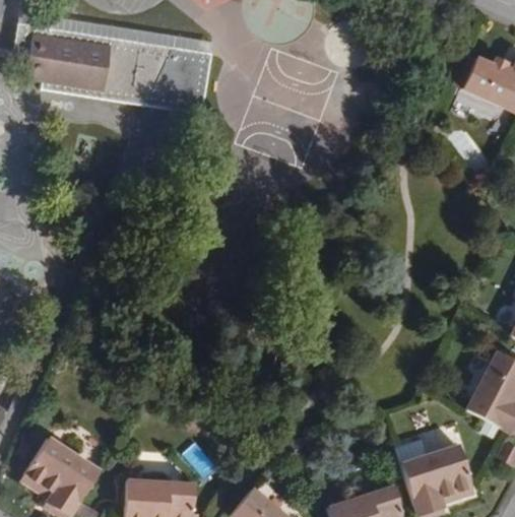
[(193,52),(48,29),(48,38),(31,35),(29,52),(27,62),(25,81),(41,83),(39,90),(146,107),(153,87),(174,95),(193,52)]
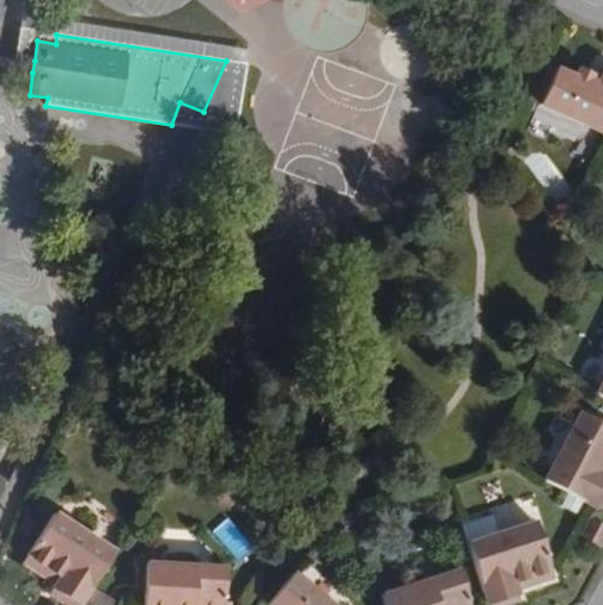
[(0,68),(32,73),(35,61),(0,55),(0,68)]
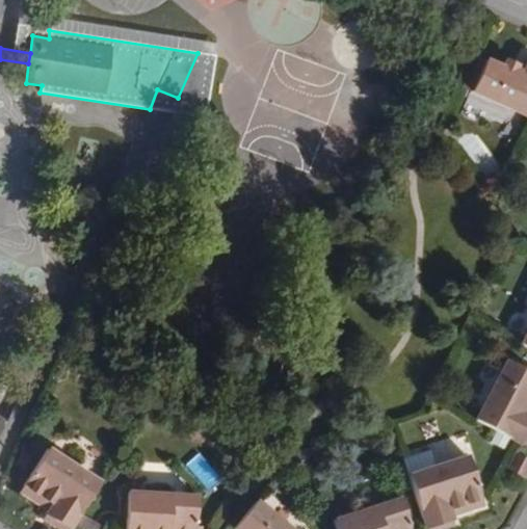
[(526,71),(525,73),(518,70),(520,63),(508,58),(505,65),(488,57),(474,89),(526,112),(526,71)]
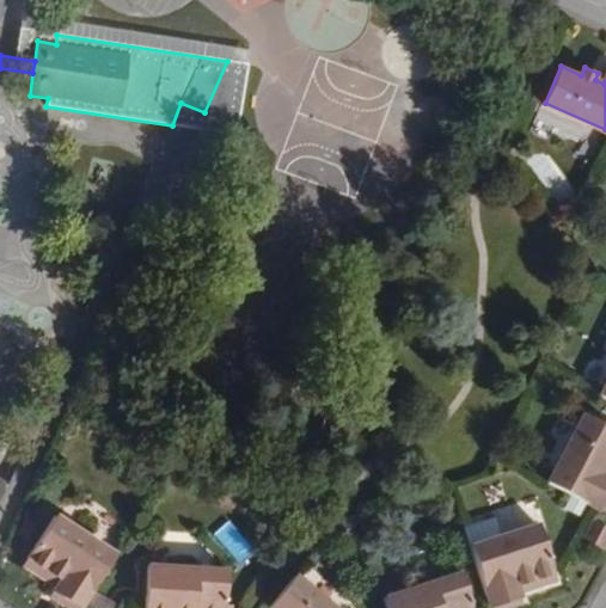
[(605,75),(598,73),(595,80),(604,84),(605,81),(605,75)]
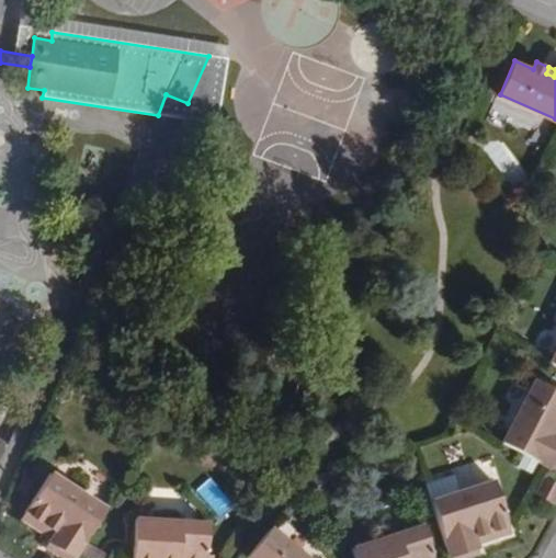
[(166,94),(158,115),(180,118),(188,103),(166,94)]
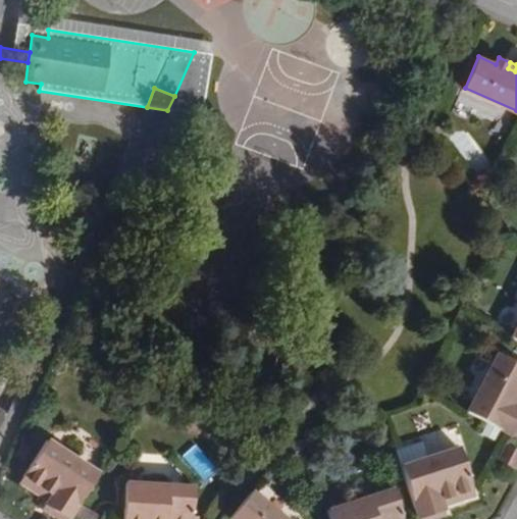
[(452,119),(446,115),(440,125),(445,133),(452,119)]
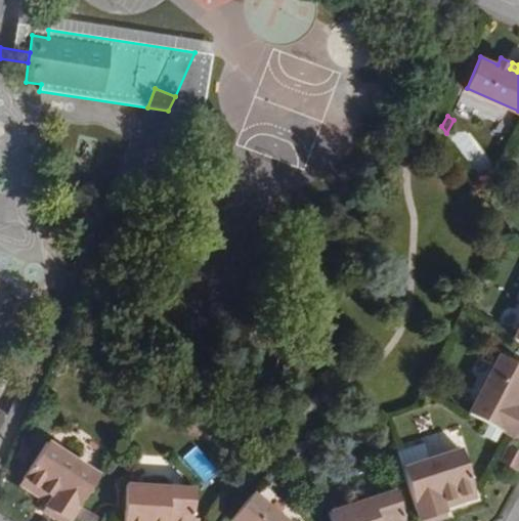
[(465,159),(485,162),(487,144),(467,141),(465,159)]
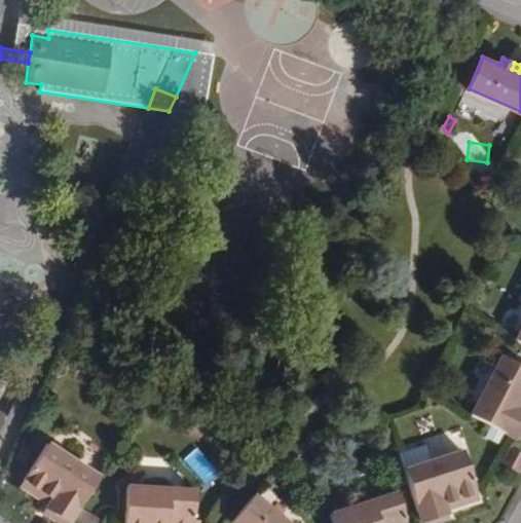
[(520,361),(504,352),(473,412),(520,437),(520,405),(518,404),(520,399),(520,361)]
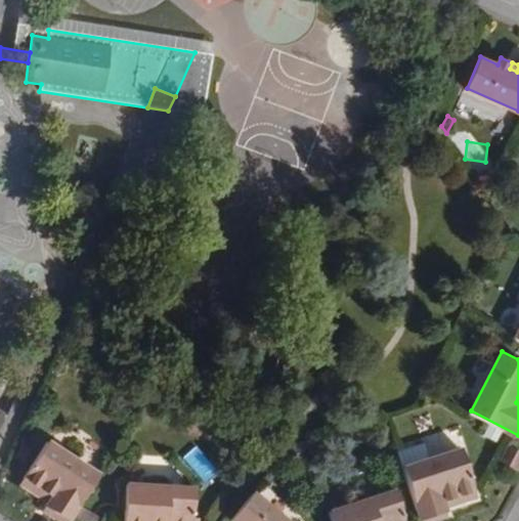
[(69,520),(101,472),(49,438),(26,475),(54,493),(49,502),(45,508),(66,520),(69,520)]
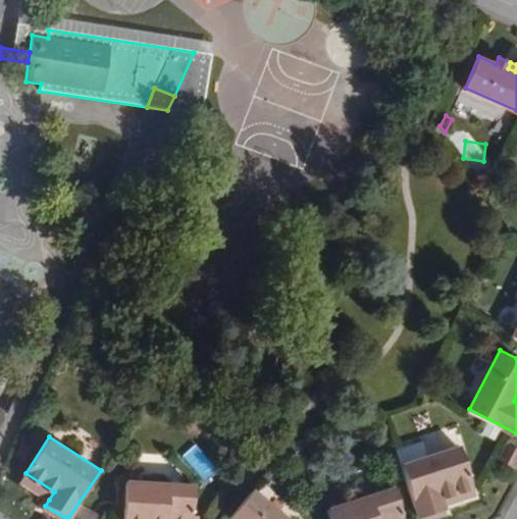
[(430,455),(425,438),(398,448),(421,518),(424,518),(449,511),(447,505),(444,496),(475,485),(462,445),(430,455)]
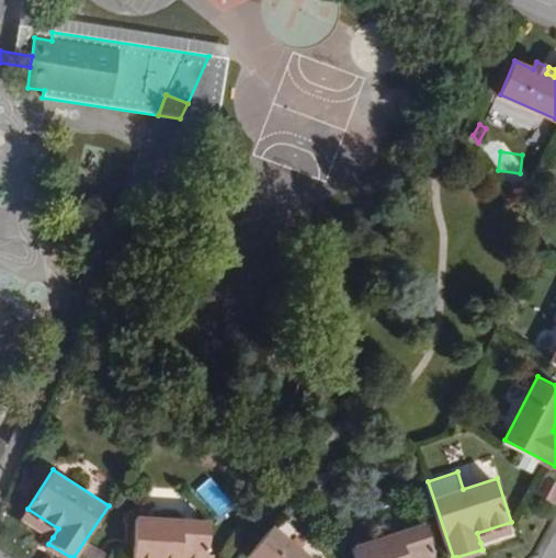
[(555,478),(548,475),(544,482),(540,492),(555,500),(555,478)]
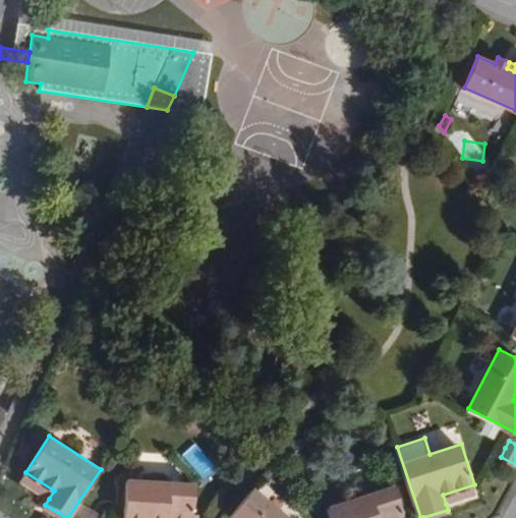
[(25,472),(20,480),(49,499),(54,491),(25,472)]
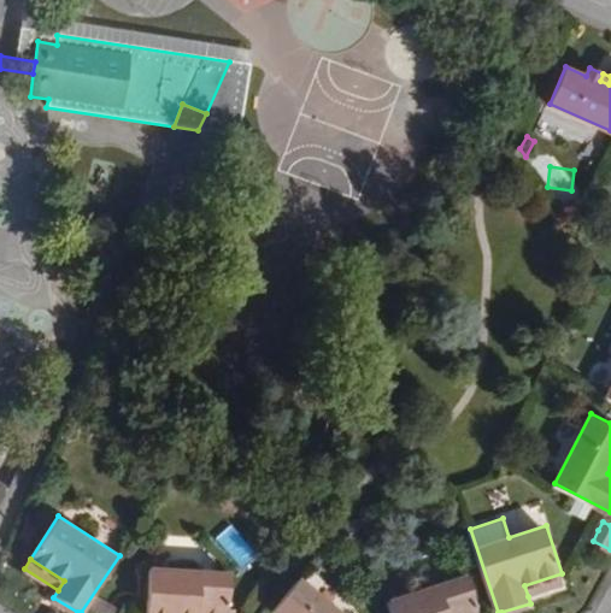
[(228,612),(231,571),(151,566),(147,612),(228,612)]
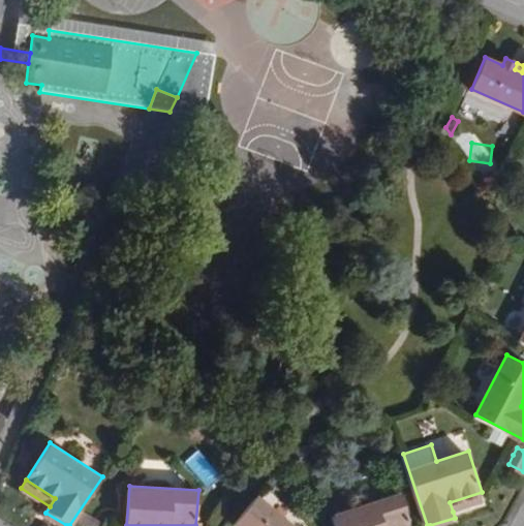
[(411,525),(401,492),(334,514),(338,525),(411,525)]
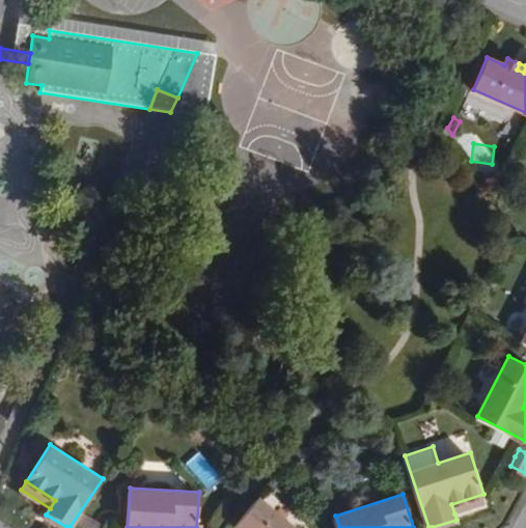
[(454,513),(487,503),(483,494),(451,504),(454,513)]
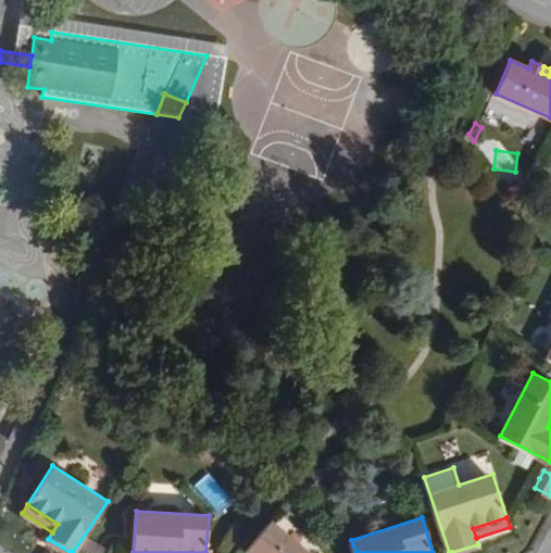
[(311,552),(270,520),(248,549),(253,552),(311,552)]
